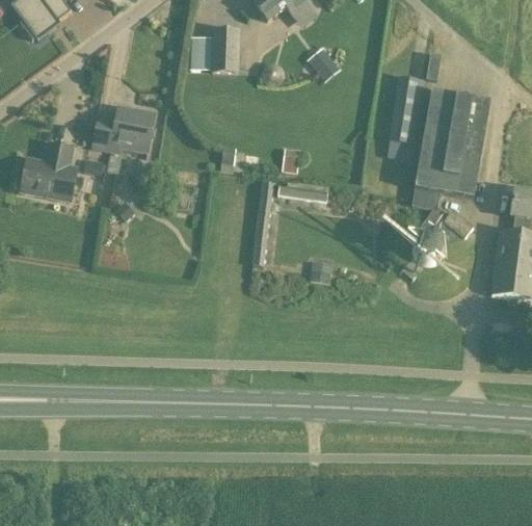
[(15,0),(9,4),(22,20),(19,22),(31,38),(34,36),(37,41),(53,28),(50,25),(71,10),(63,0),(15,0)]
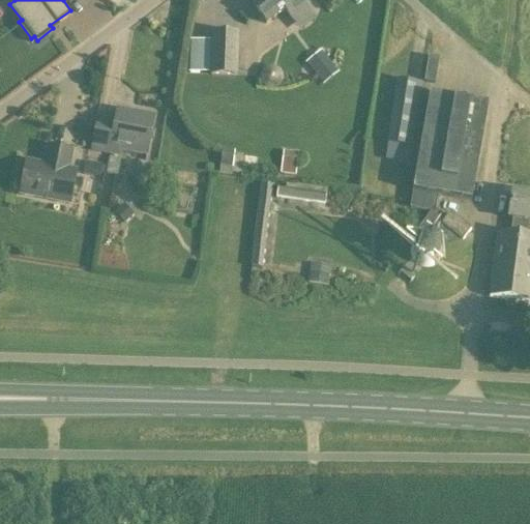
[(265,20),(284,6),(294,20),(311,7),(304,0),(249,0),(265,20)]
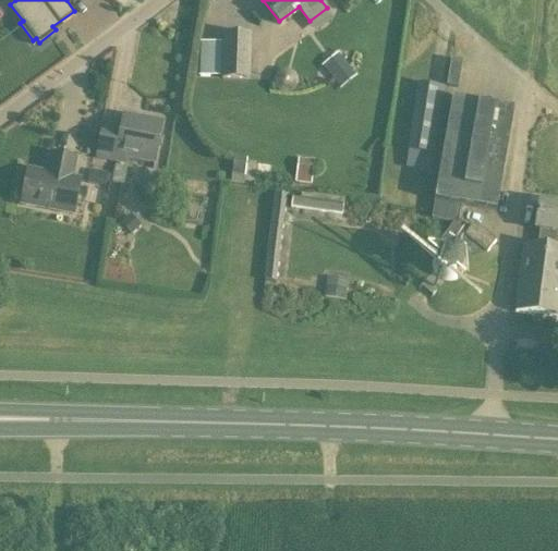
[(221,28),(220,38),(201,38),(198,71),(220,72),(220,74),(250,75),(252,29),(221,28)]
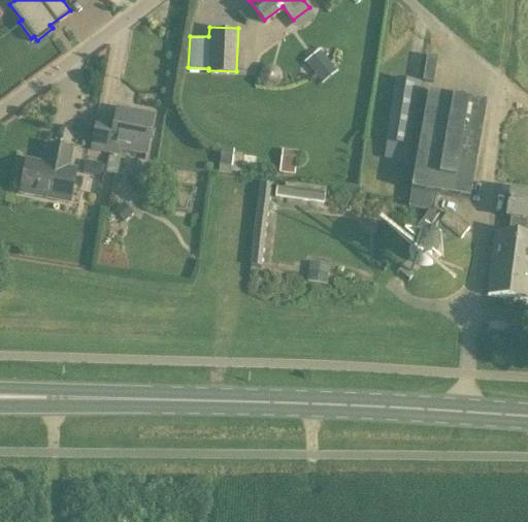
[(306,56),(323,77),(338,65),(322,44),(306,56)]
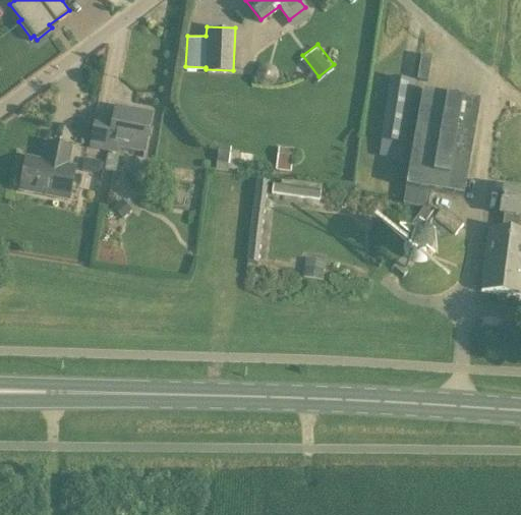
[(427,76),(430,54),(420,52),(416,75),(427,76)]
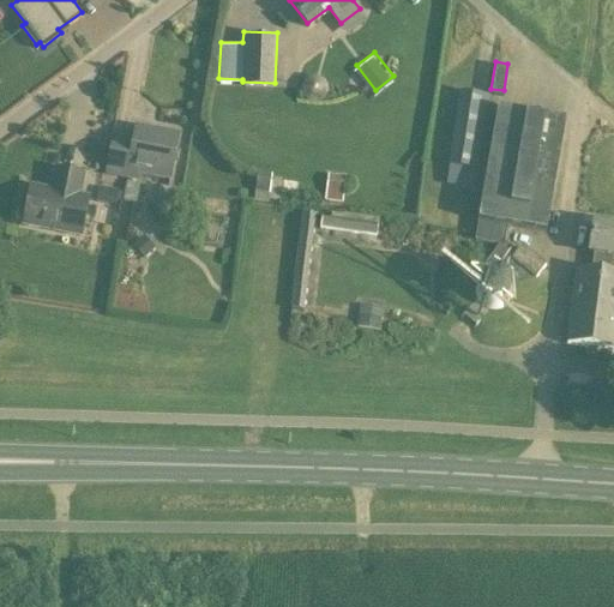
[(446,180),(473,184),(477,166),(489,91),(459,88),(449,161),(446,180)]
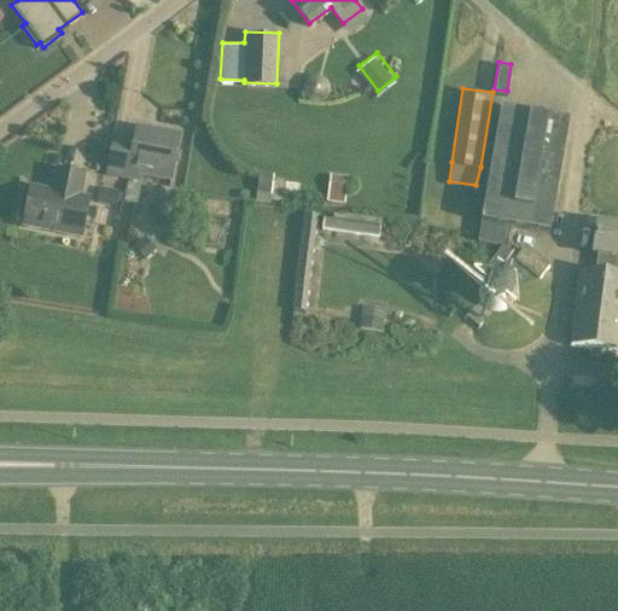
[(506,240),(509,222),(549,230),(569,117),(501,105),(478,236),(506,240)]
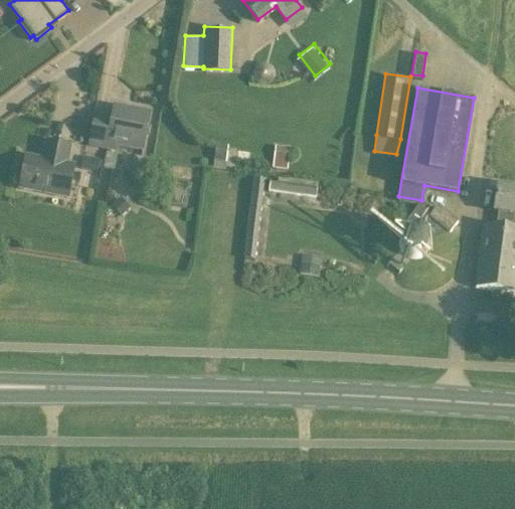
[(114,148),(116,142),(142,148),(149,110),(114,103),(111,116),(93,112),(87,143),(114,148)]
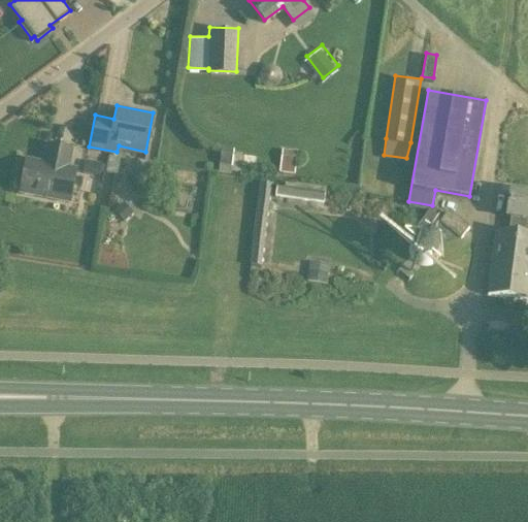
[(45,139),(41,159),(26,156),(20,189),(69,199),(75,166),(69,165),(73,145),(45,139)]
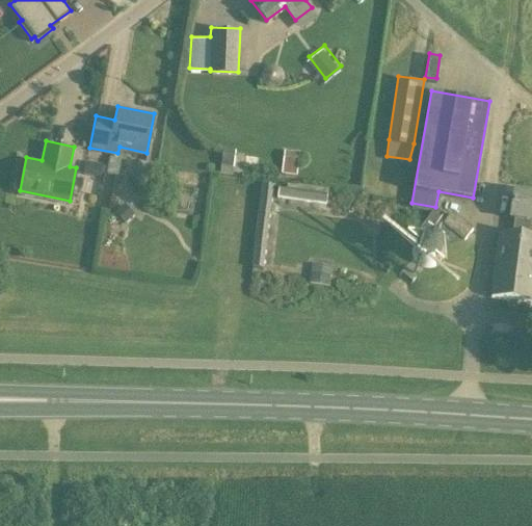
[(531,190),(512,188),(509,216),(514,216),(512,231),(531,233),(531,190)]
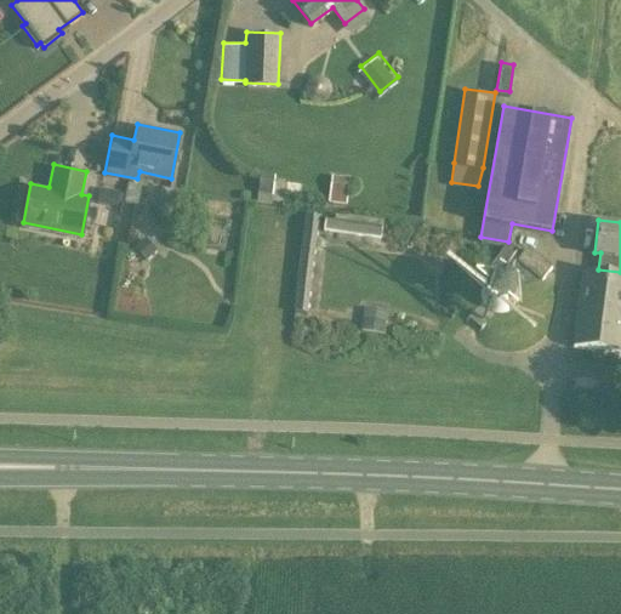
[(620,348),(620,272),(598,269),(582,267),(573,344),(620,348)]
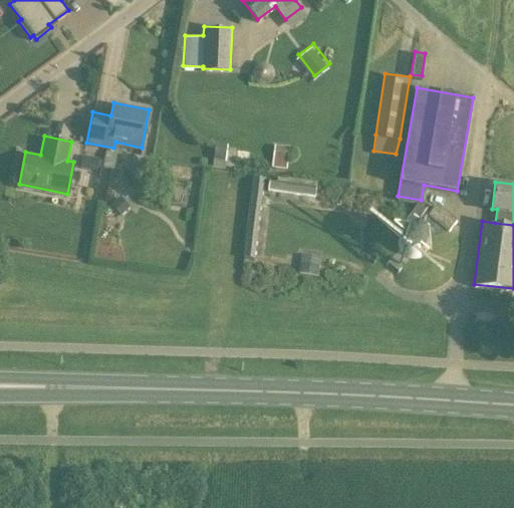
[(429,237),(427,231),(422,227),(416,224),(409,225),(403,228),(399,233),(398,239),(399,246),(403,251),(408,255),(415,256),(421,254),(426,250),(429,244),(429,237)]
